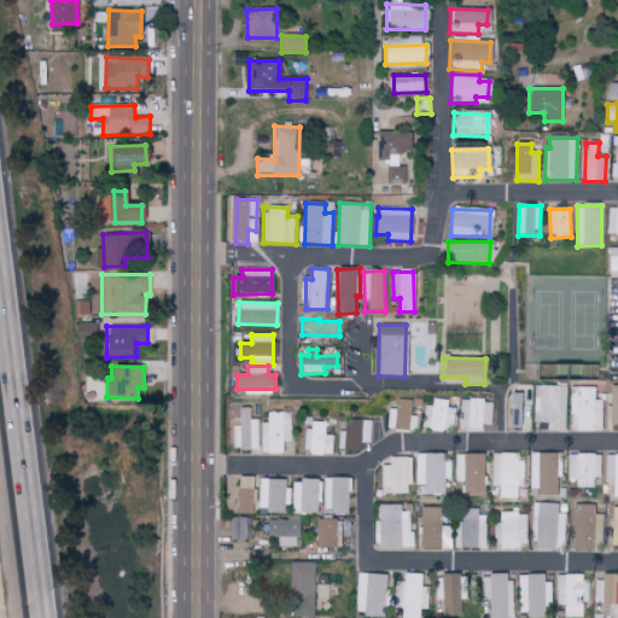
[(535,431),(566,432),(567,388),(536,386),(535,431)]
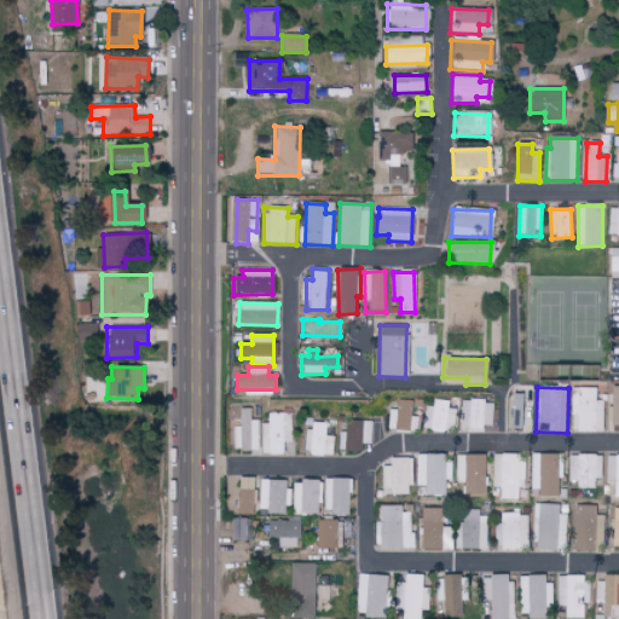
[(597,388),(573,388),(573,416),(578,416),(578,432),(605,432),(605,400),(597,400),(597,388)]
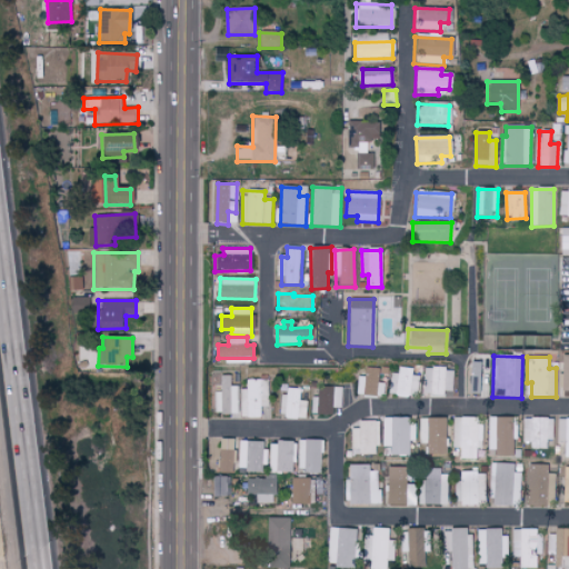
[(469,393),(483,395),(485,380),(479,380),(479,363),(469,362),(469,393)]
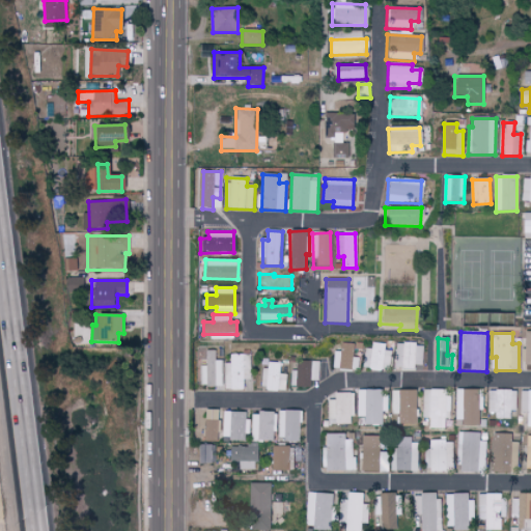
[(359,370),(360,358),(354,357),(354,343),(341,343),(341,352),(334,352),(333,369),(359,370)]
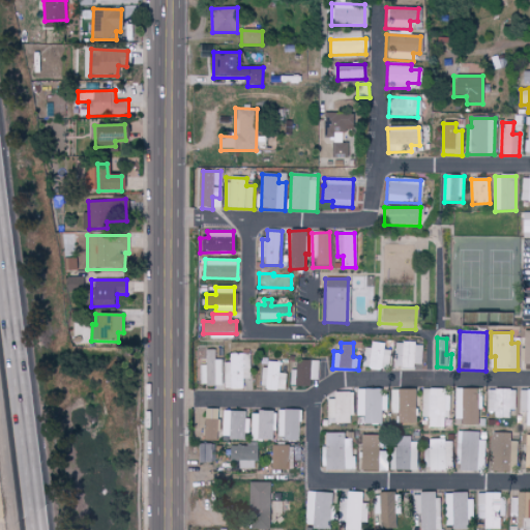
[(373,348),(364,348),(364,369),(388,369),(389,343),(373,343),(373,348)]
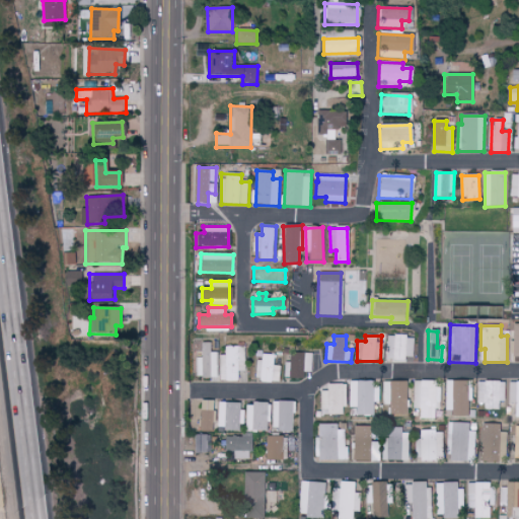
[(406,361),(406,357),(415,358),(415,337),(387,336),(386,360),(406,361)]
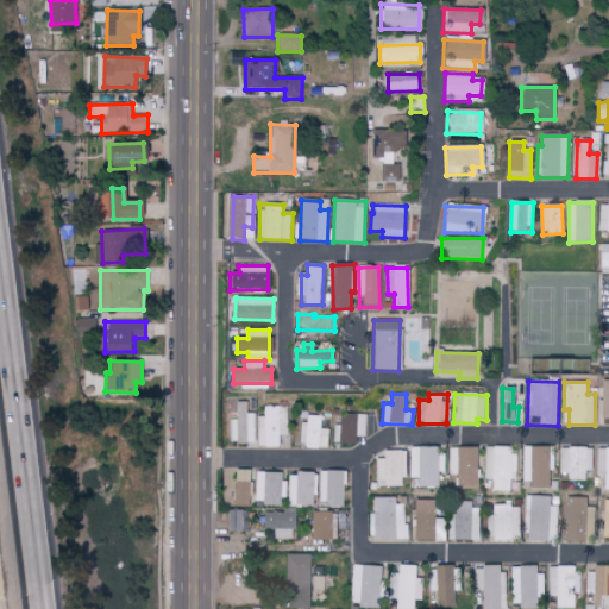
[(246,414),(246,402),(238,402),(237,443),(256,444),(256,414),(246,414)]
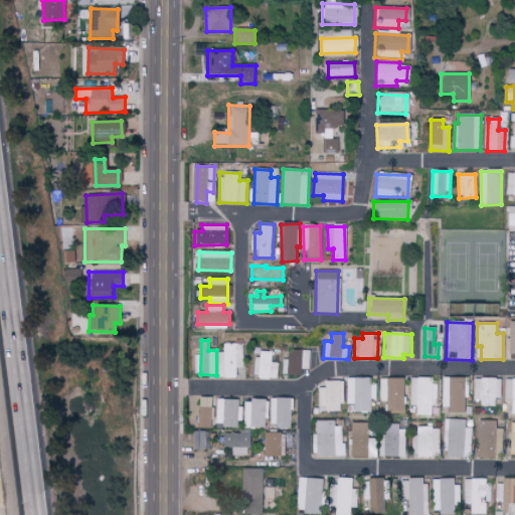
[(243,369),(243,344),(223,344),(223,353),(218,352),(217,378),(235,378),(236,368),(243,369)]
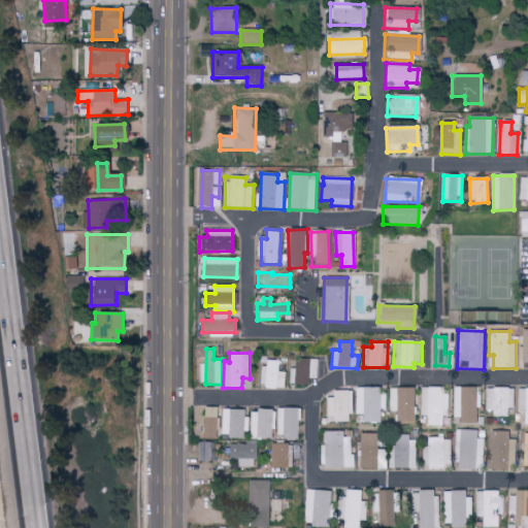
[(307,378),(316,378),(317,360),(295,359),(295,368),(291,368),(291,385),(306,386),(307,378)]
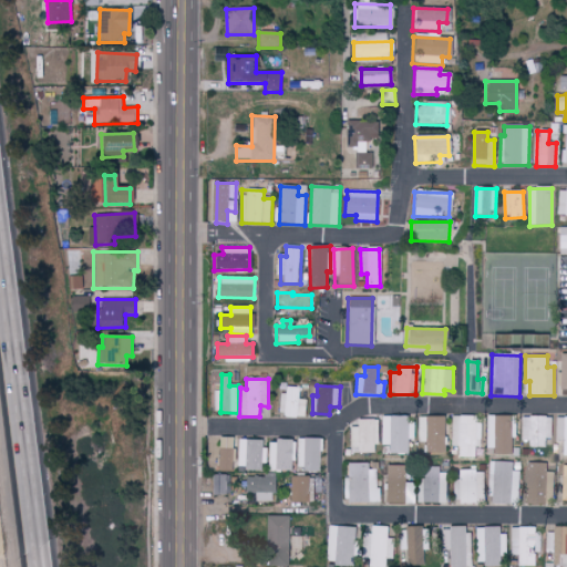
[(307,400),(299,400),(300,388),(284,387),(281,415),(306,418),(307,400)]
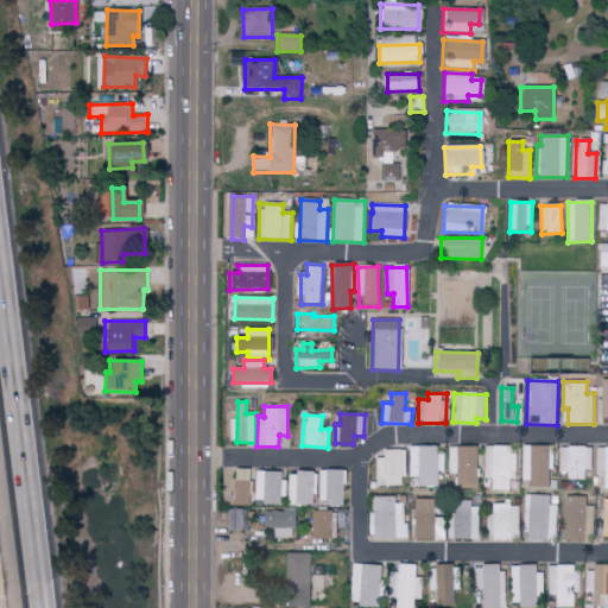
[(437,487),(437,472),(444,472),(444,449),(410,448),(409,477),(417,479),(417,487),(437,487)]
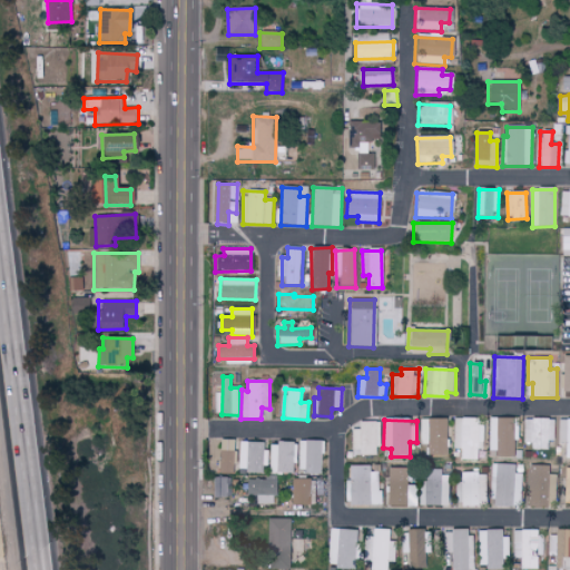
[(421,444),(428,444),(429,455),(446,455),(446,420),(420,420),(421,444)]
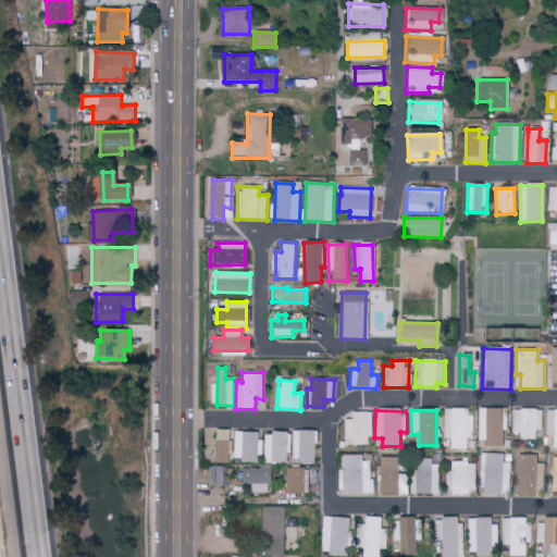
[(444,418),(444,438),(450,438),(450,449),(467,450),(467,438),(472,440),(473,410),(452,410),(450,418),(444,418)]
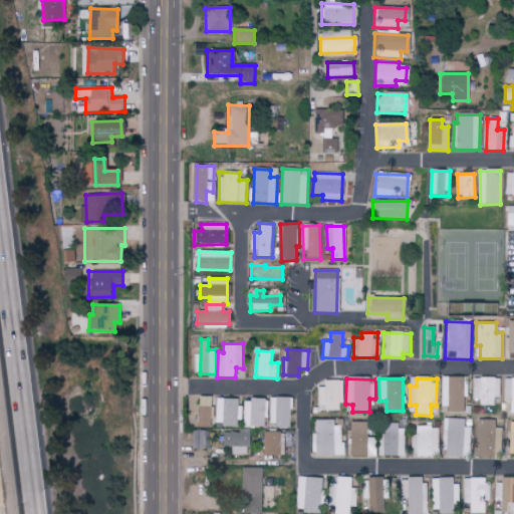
[(464,413),(464,398),(467,398),(468,379),(443,378),(442,413),(464,413)]
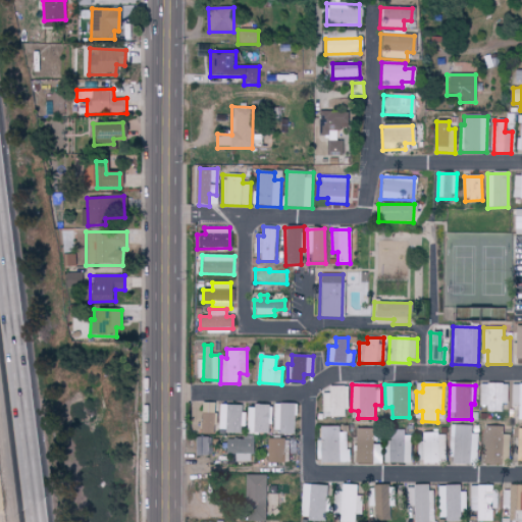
[(508,404),(508,384),(481,384),(481,410),(502,410),(502,404),(508,404)]
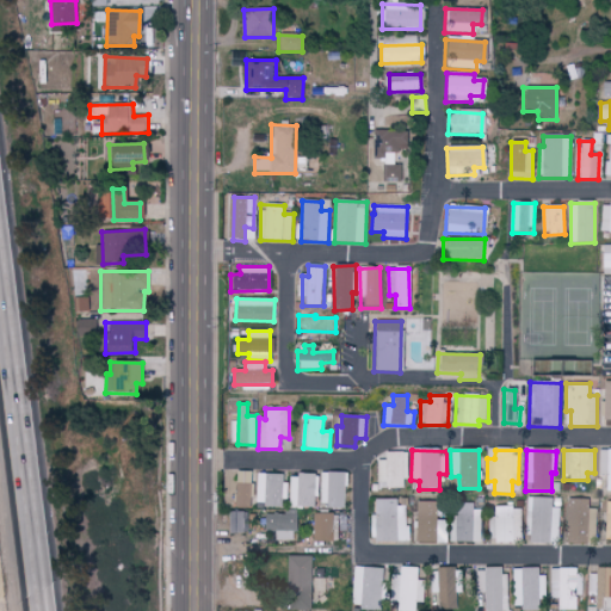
[(610,450),(600,450),(599,476),(606,476),(606,492),(610,492),(610,450)]
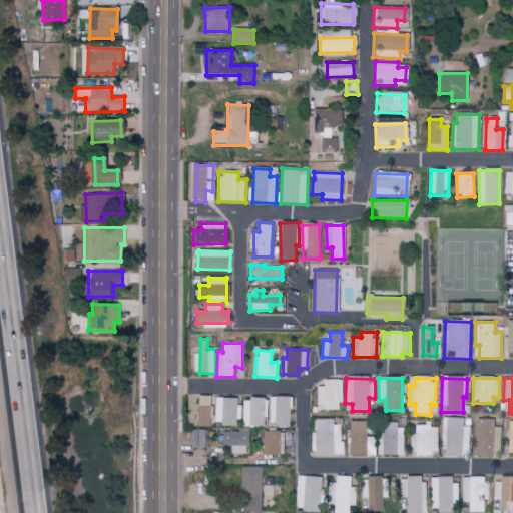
[(342,408),(341,380),(323,381),(324,387),(317,387),(317,409),(342,408)]
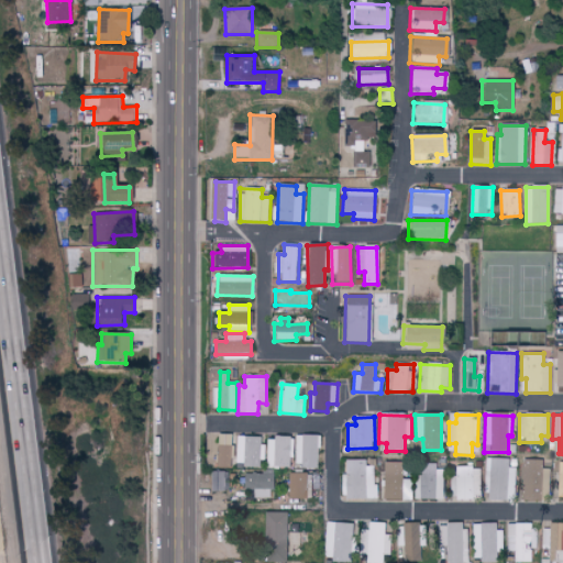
[(232,468),(233,434),(218,434),(217,467),(232,468)]
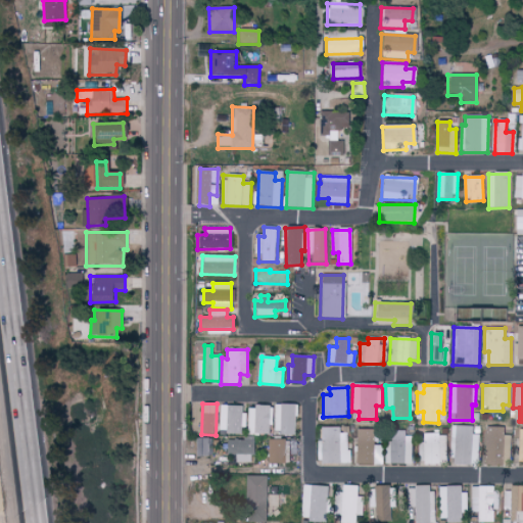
[(296,406),(277,405),(277,434),(296,434),(296,406)]
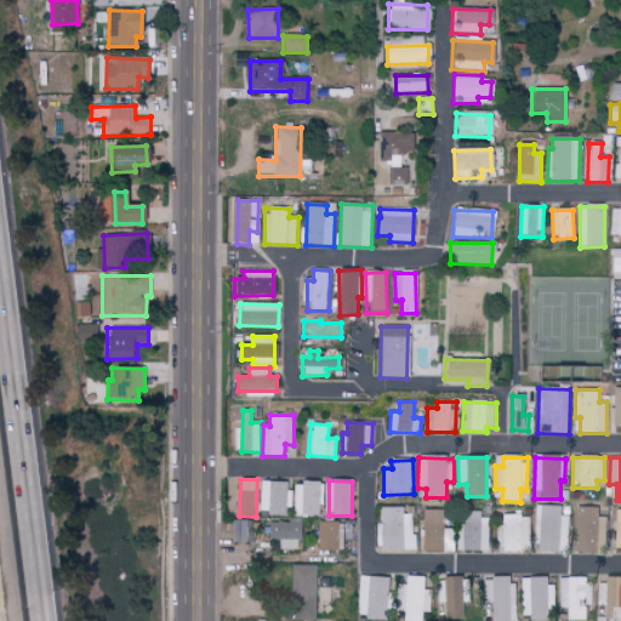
[(290,516),(291,483),(263,482),(262,514),(290,516)]
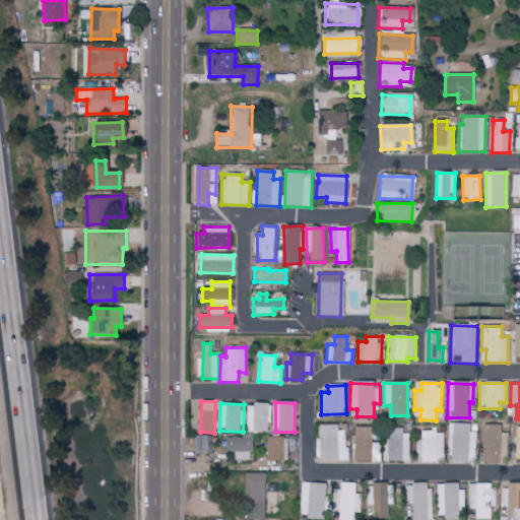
[(270,405),(249,404),(249,433),(270,433),(270,405)]
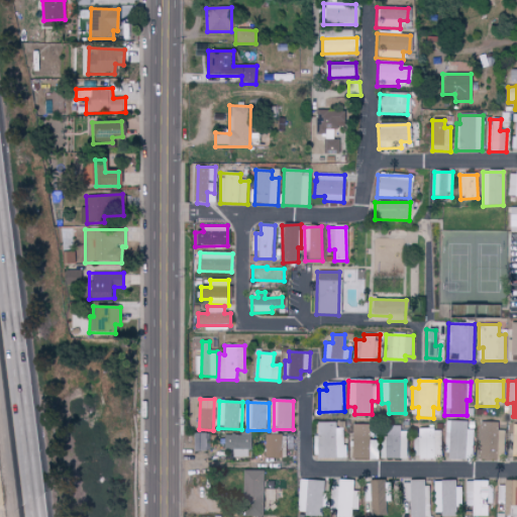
[(468,421),(447,421),(447,459),(475,459),(476,430),(468,429),(468,421)]
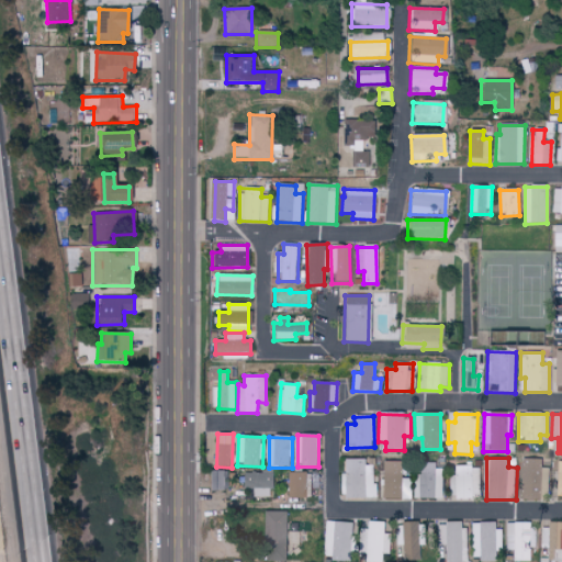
[(378,498),(378,485),(374,485),(374,465),(366,465),(366,460),(346,459),(346,479),(345,479),(345,499),(366,499),(366,498),(378,498)]
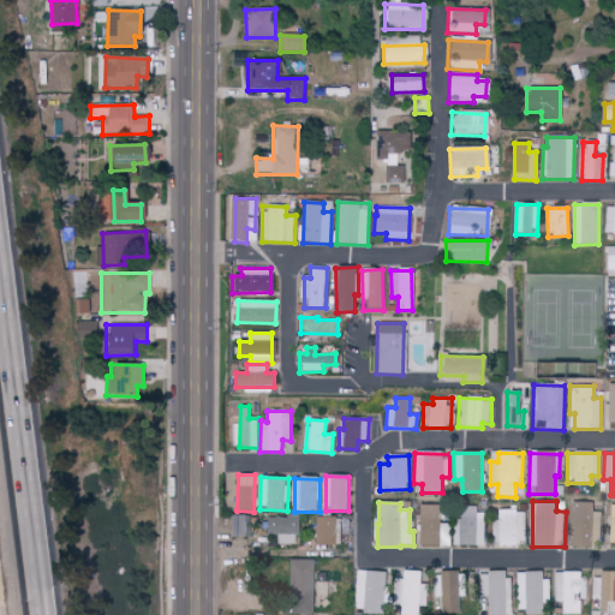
[(574,545),(602,545),(602,512),(595,513),(593,503),(573,503),(574,545)]
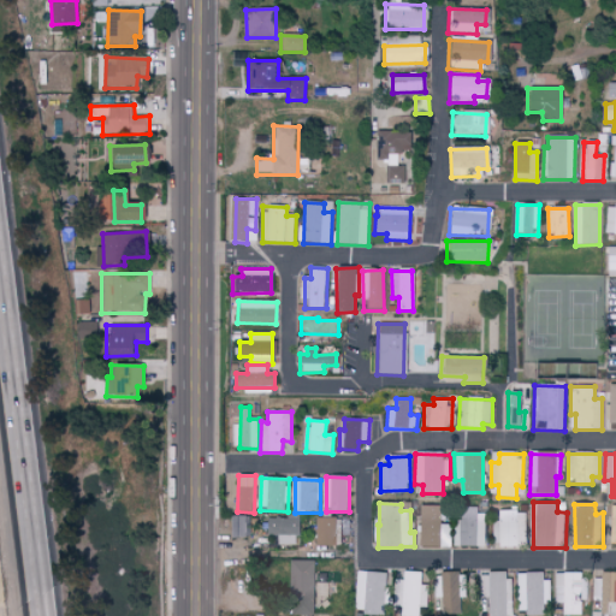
[(421,510),(421,520),(418,520),(418,546),(450,545),(450,525),(440,525),(439,509),(421,510)]
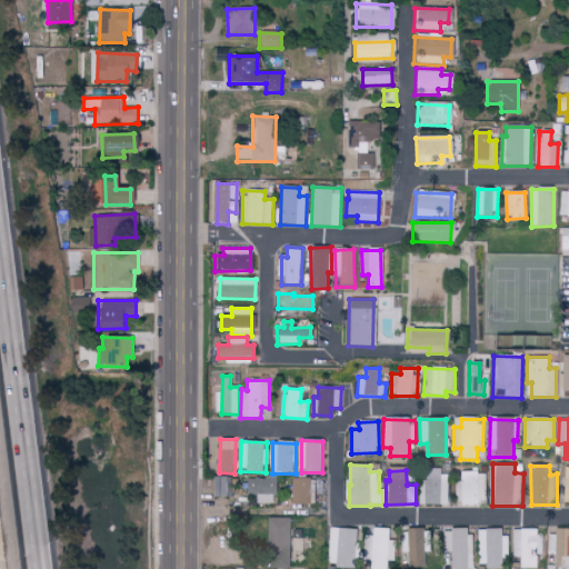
[(422,505),(449,506),(449,471),(422,471),(422,505)]
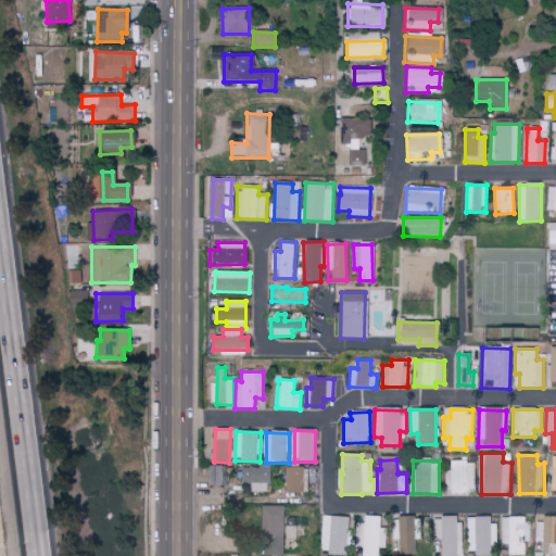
[(446,483),(452,483),(452,493),(477,493),(476,462),(452,463),(452,470),(446,470),(446,483)]
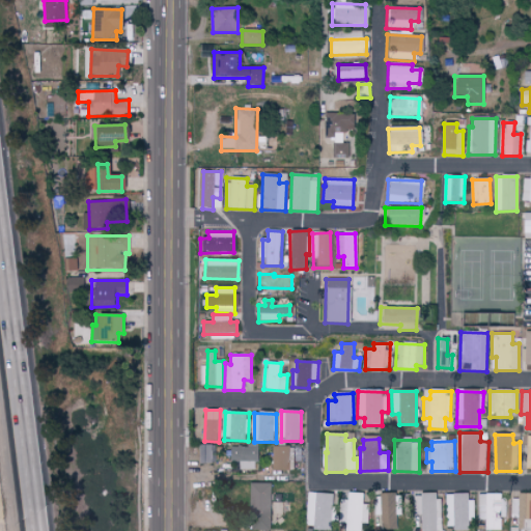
[(212,445),(200,445),(200,464),(213,464),(212,445)]
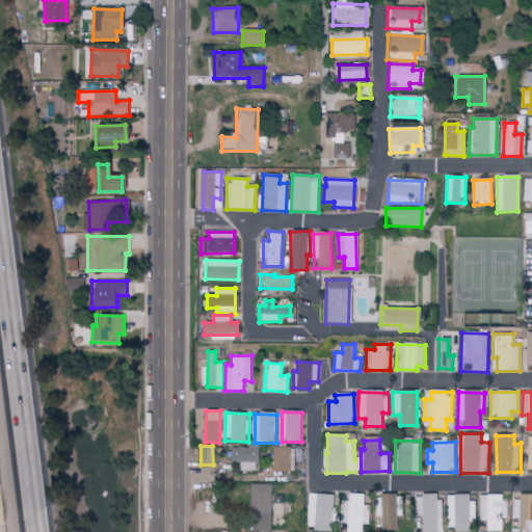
[(241,471),(258,472),(258,448),(232,447),(231,462),(241,462),(241,471)]
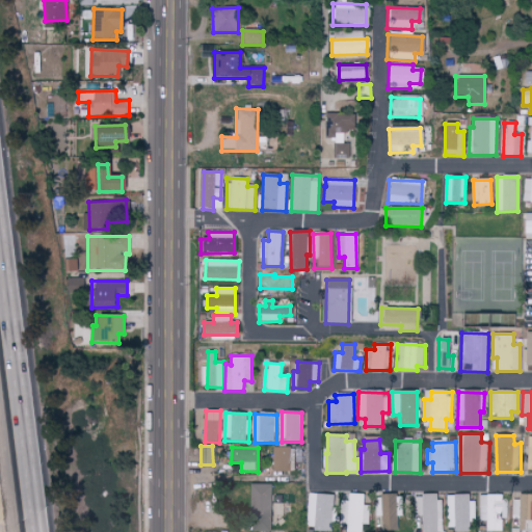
[(272,448),(272,477),(293,477),(293,448),(272,448)]
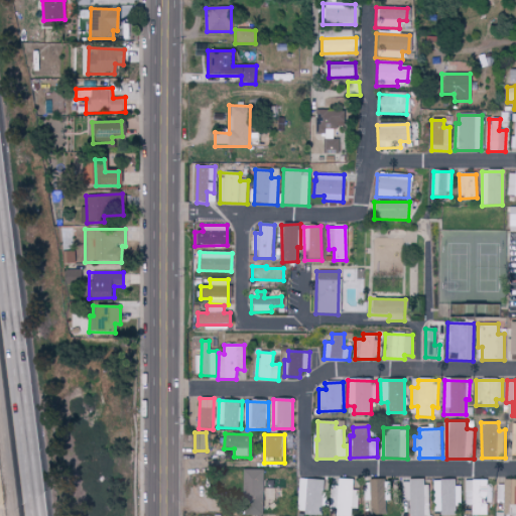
[(242,515),(261,515),(262,471),(243,470),(242,489),(242,515)]
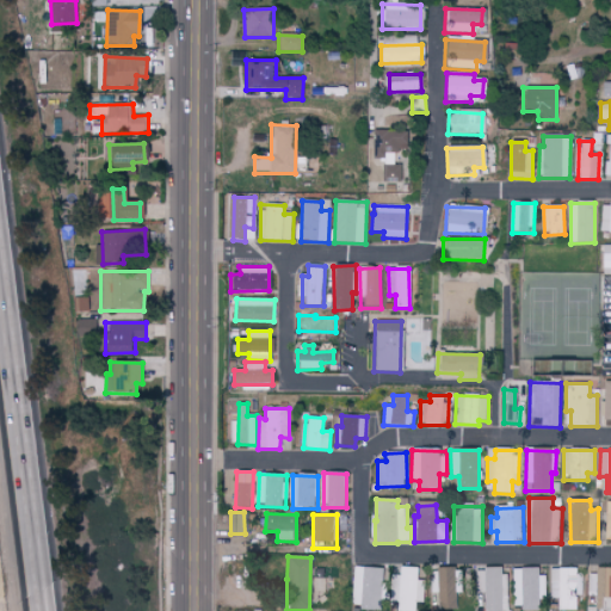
[(387,582),(382,582),(383,568),(356,567),(355,593),(353,593),(353,604),(386,605),(387,582)]
